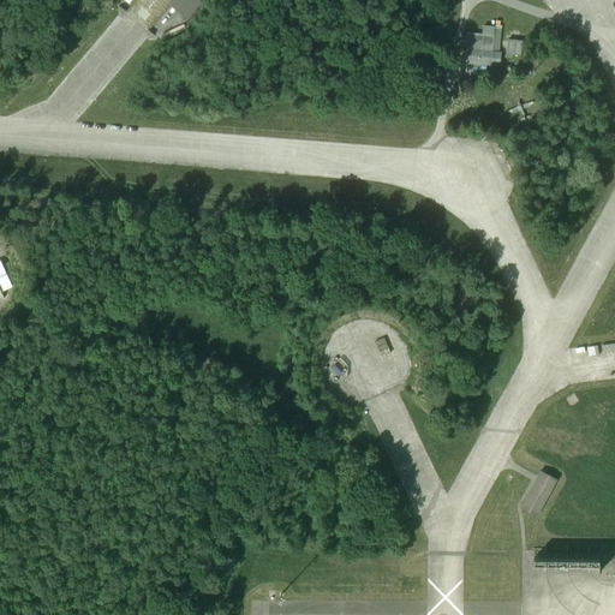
[(467,33),(464,63),(500,66),(501,53),(499,52),(502,28),(483,25),(482,35),(467,33)]
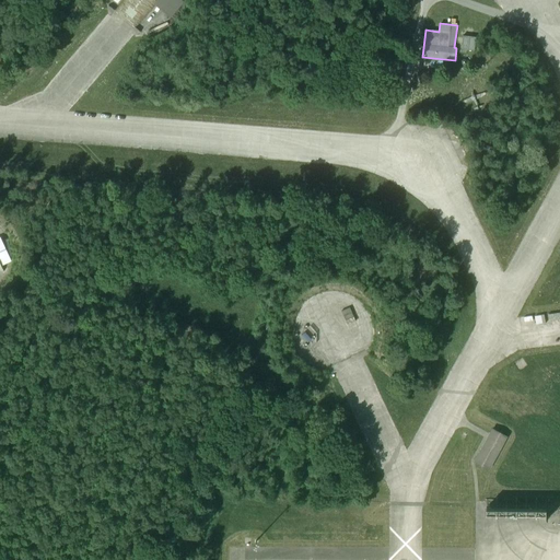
[(476,37),(463,36),(462,49),(474,50),(476,37)]
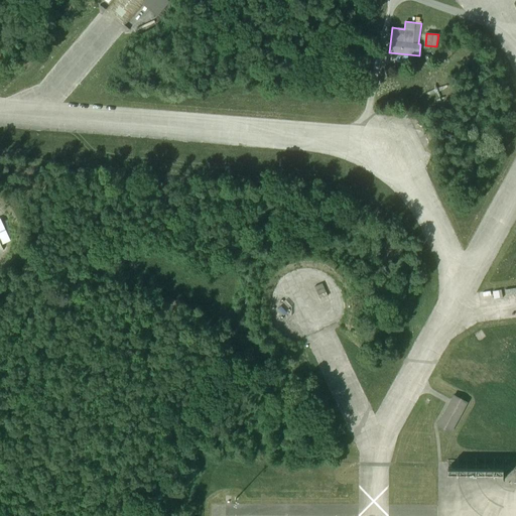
[(0,218),(0,244),(0,245),(10,241),(0,218)]
